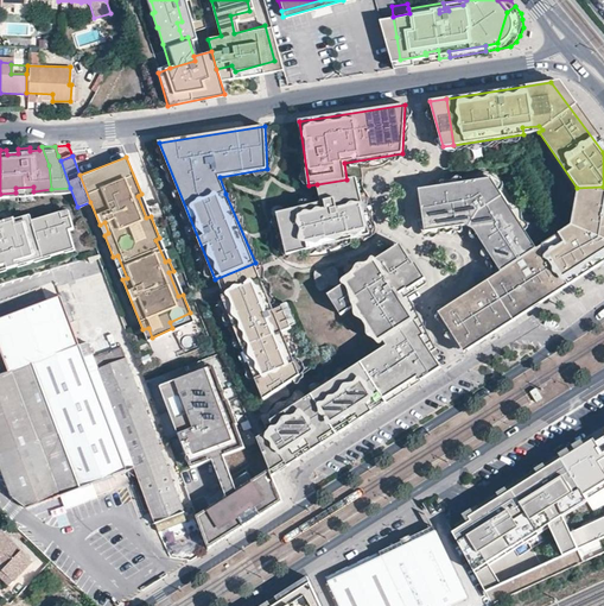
[(356,178),(353,162),(344,163),(347,180),(356,178)]
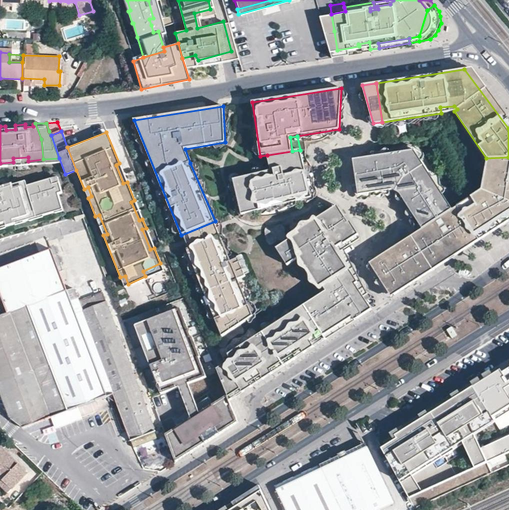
[(433,184),(412,150),(411,149),(364,156),(369,192),(392,188),(394,186),(399,190),(422,226),(367,262),(385,289),(508,209),(508,201),(479,189),(449,209),(433,184)]
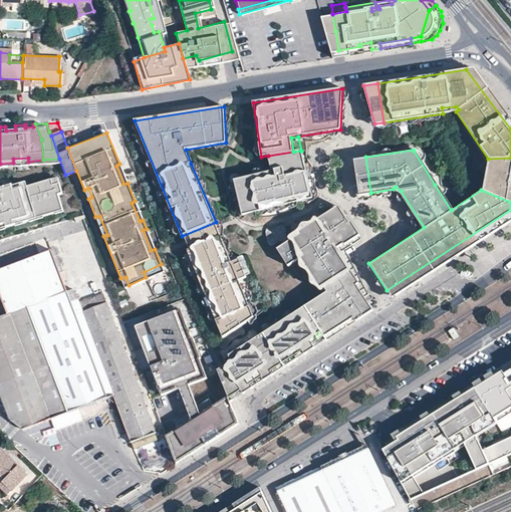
[(313,198),(301,151),(293,152),(268,156),(272,171),(235,181),(243,216),(313,198)]
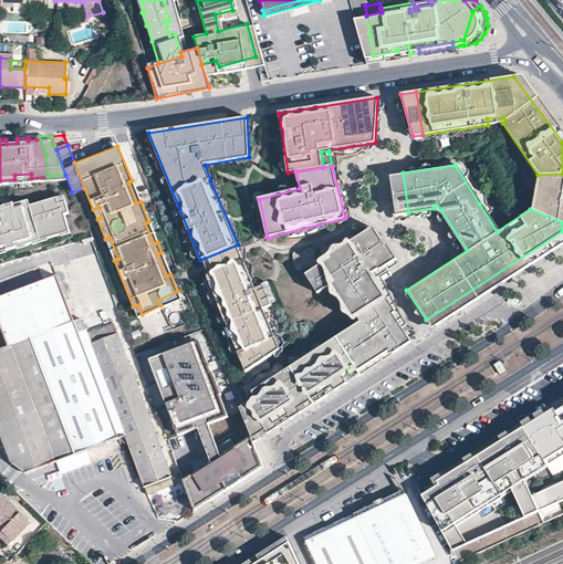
[(408,212),(403,173),(395,175),(400,213),(408,212)]
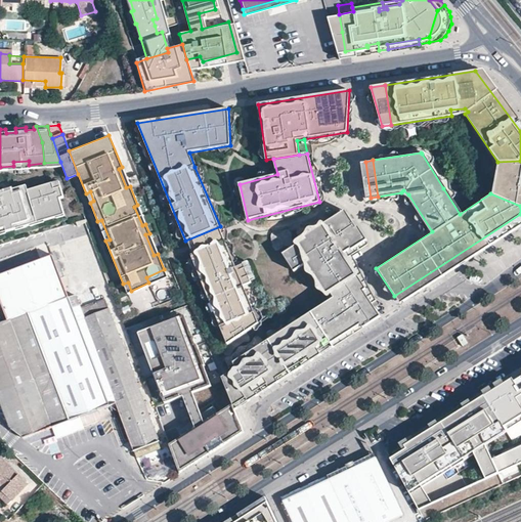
[(29,165),(29,161),(13,162),(13,166),(13,169),(29,168),(29,165)]
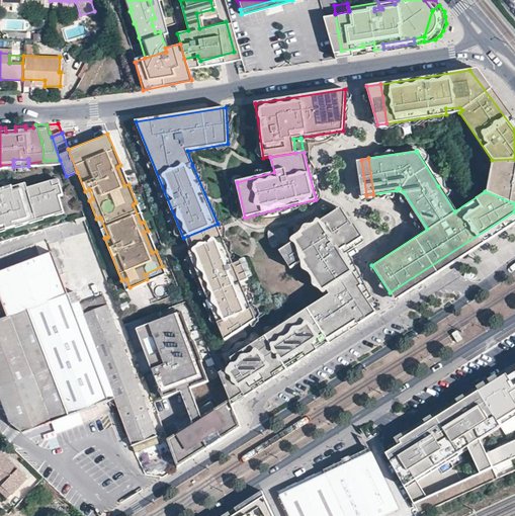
[(514,203),(514,159),(492,160),(485,191),(514,203)]
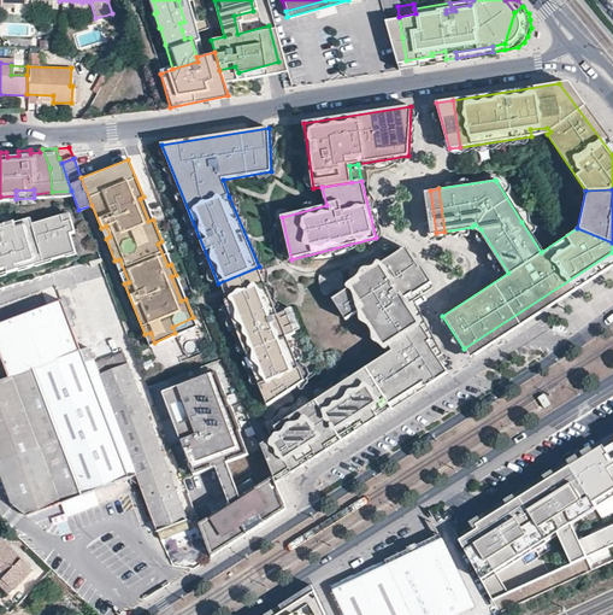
[(153,220),(143,197),(140,199),(148,221),(153,220)]
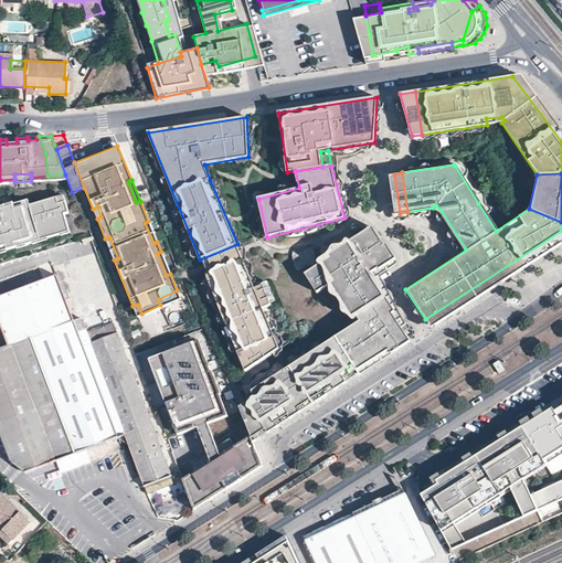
[(30,236),(44,233),(45,236),(61,232),(60,229),(67,226),(64,213),(69,212),(65,201),(57,203),(56,195),(30,203),(13,208),(4,211),(3,206),(0,208),(0,245),(6,244),(7,247),(14,245),(13,242),(27,237),(30,236)]
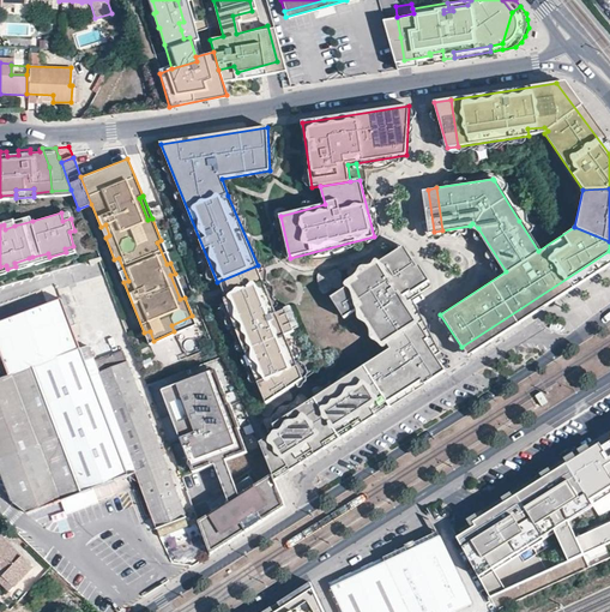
[(14,226),(32,221),(30,215),(13,221),(14,226)]
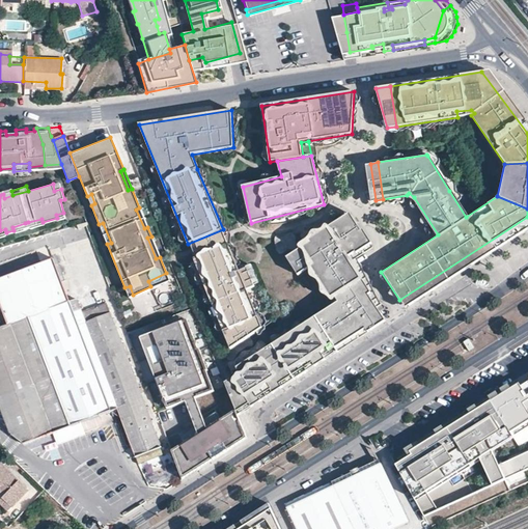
[(147,227),(139,207),(136,210),(144,228),(147,227)]
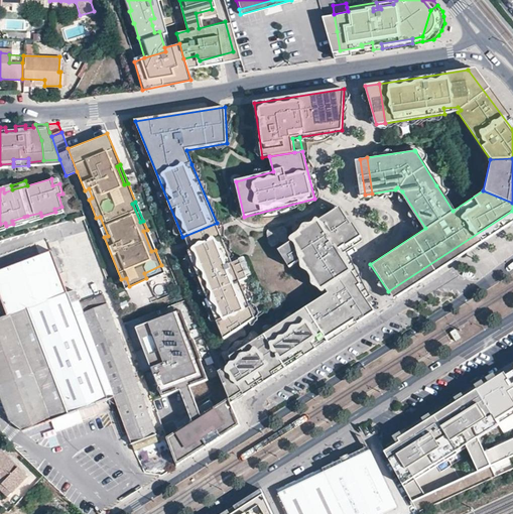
[(354,276),(357,273),(344,249),(359,239),(338,206),(331,210),(351,240),(344,244),(343,243),(336,248),(354,276)]
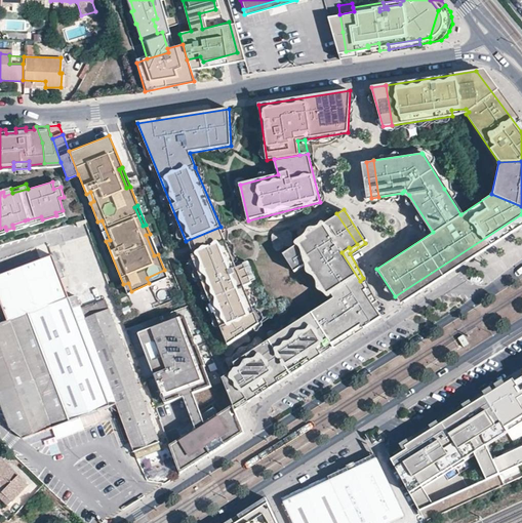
[(238,399),(375,310),(372,305),(376,303),(363,278),(360,281),(342,252),(349,247),(350,248),(357,244),(336,213),(327,219),(303,235),(305,238),(293,244),(305,262),(328,298),(263,342),(228,363),(227,364),(230,370),(227,372),(238,399)]
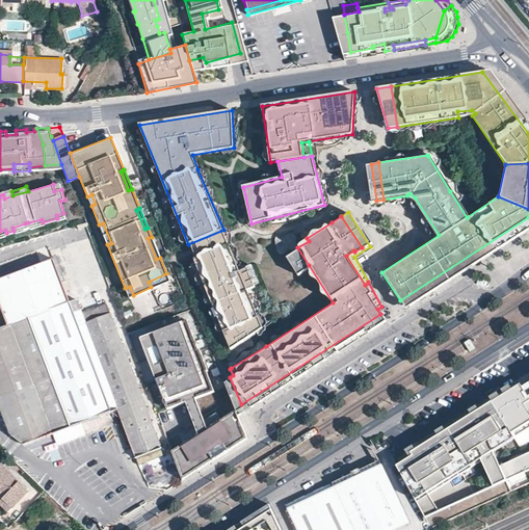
[(307,238),(332,222),(328,216),(302,232),(307,238)]
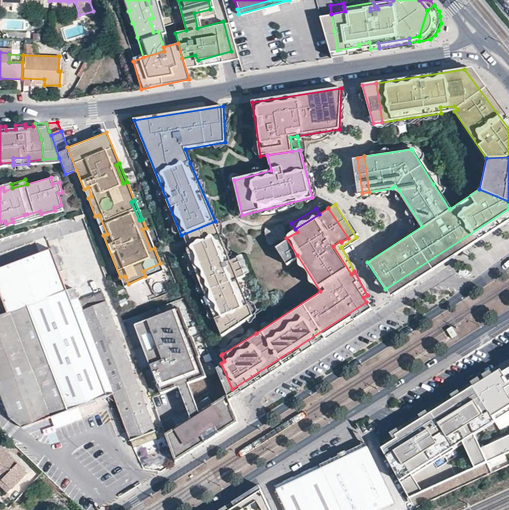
[(389,295),(508,217),(508,209),(385,289),(389,295)]
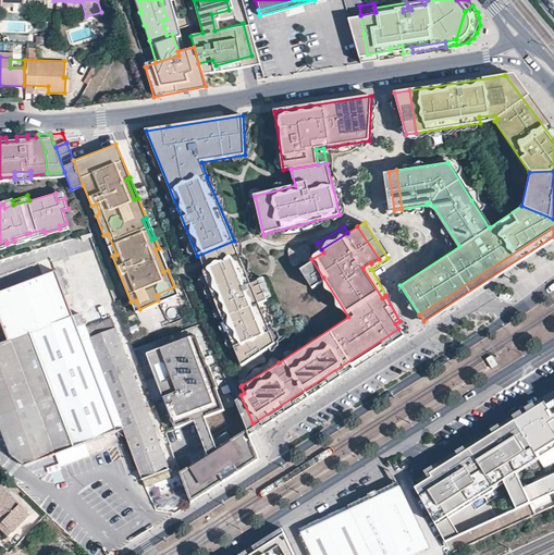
[(27,238),(45,233),(44,230),(29,233),(26,234),(27,238)]
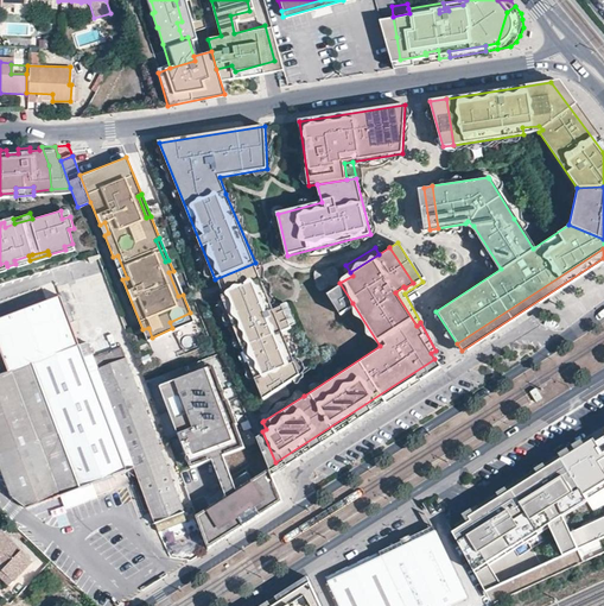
[(127,278),(118,256),(113,257),(122,279),(127,278)]
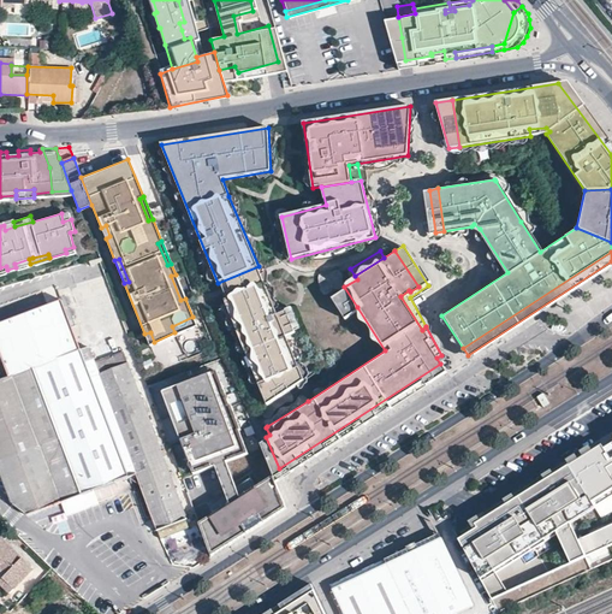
[(185,299),(176,275),(171,276),(180,300),(185,299)]
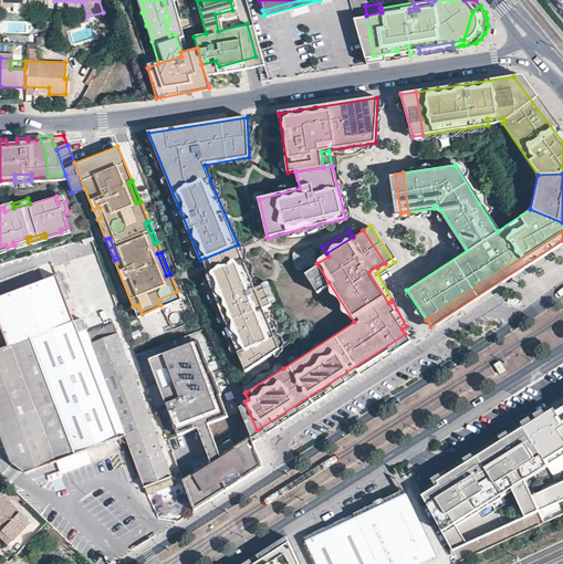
[(272,306),(264,286),(256,290),(243,261),(237,264),(215,273),(207,277),(239,354),(275,338),(264,310),(272,306)]
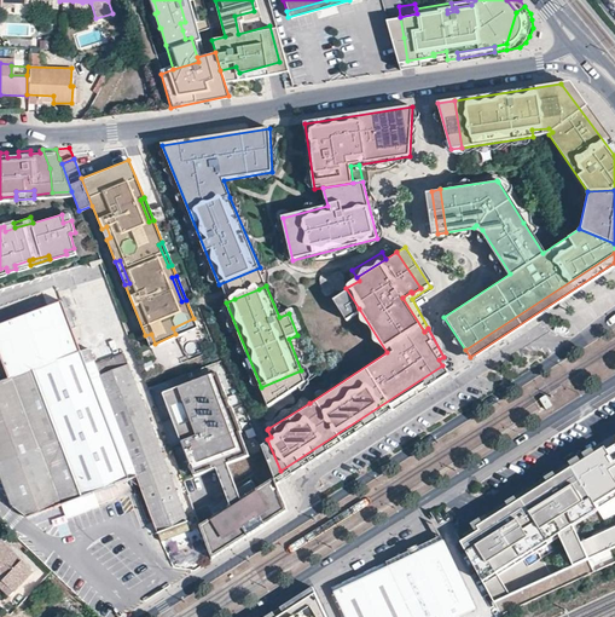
[(359,309),(346,288),(331,298),(344,318),(359,309)]
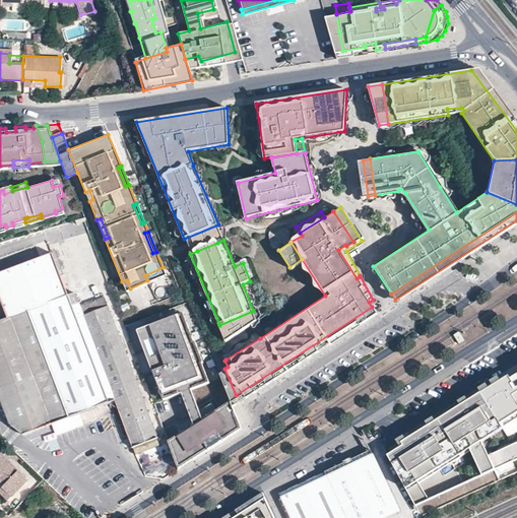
[(116,410),(129,446),(146,440),(155,436),(115,330),(101,295),(91,270),(58,284),(43,247),(0,263),(0,305),(4,315),(0,317),(0,405),(6,422),(7,425),(19,433),(112,399),(116,410)]
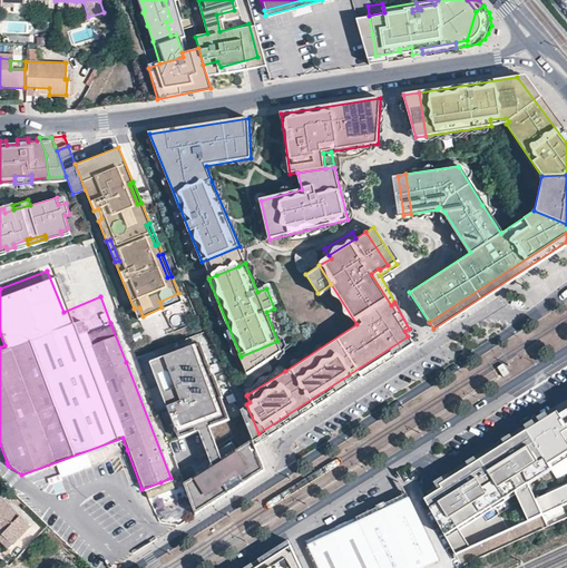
[(162,307),(182,300),(178,293),(159,302),(162,307)]
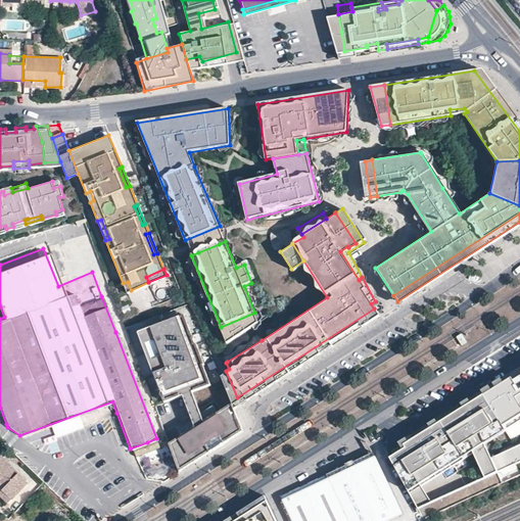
[(147,295),(149,302),(168,296),(161,279),(148,284),(151,294),(147,295)]
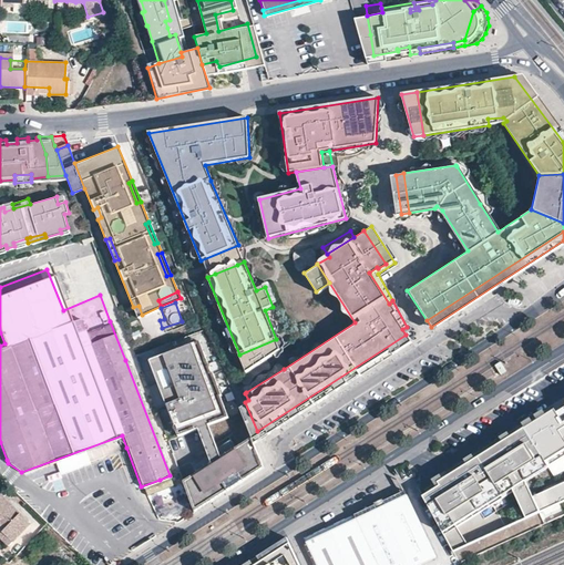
[(141,352),(144,360),(190,342),(187,335),(141,352)]
